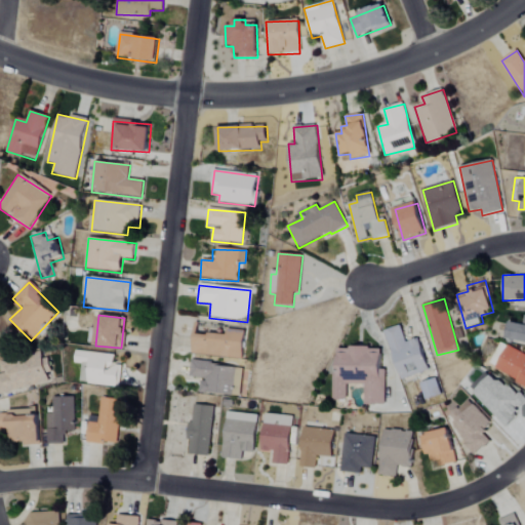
[(524,318),(524,323),(510,321),(507,338),(524,340),(524,318)]
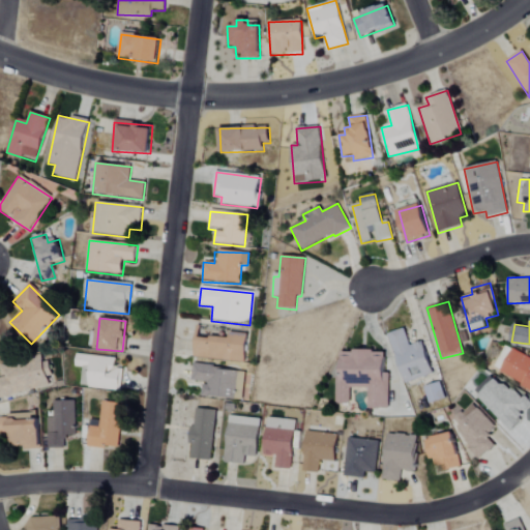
[(433,375),(423,342),(409,346),(404,328),(389,332),(404,383),(433,375)]
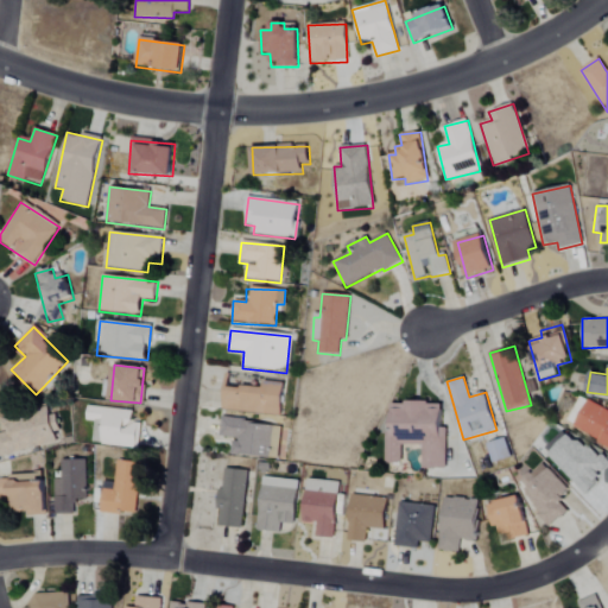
[(279,417),(283,384),(260,381),(260,385),(226,380),(222,410),(279,417)]
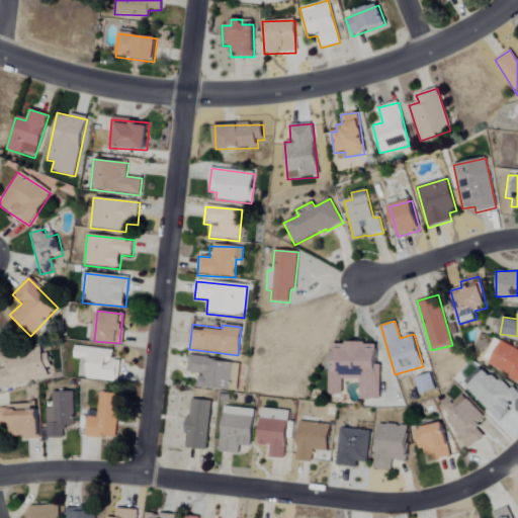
[(380,400),(380,373),(377,373),(377,342),(334,343),(335,367),(329,367),(329,394),(343,394),(343,379),(360,379),(360,400),(380,400)]
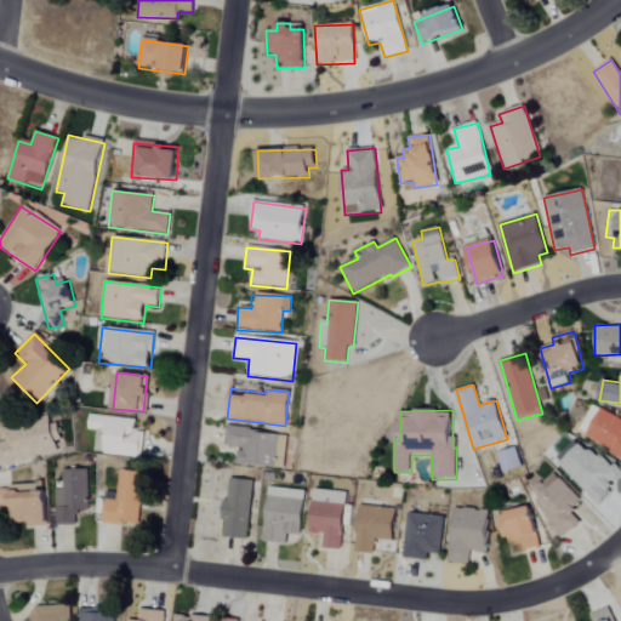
[(620,419),(597,410),(586,438),(611,448),(610,454),(620,457),(620,419)]
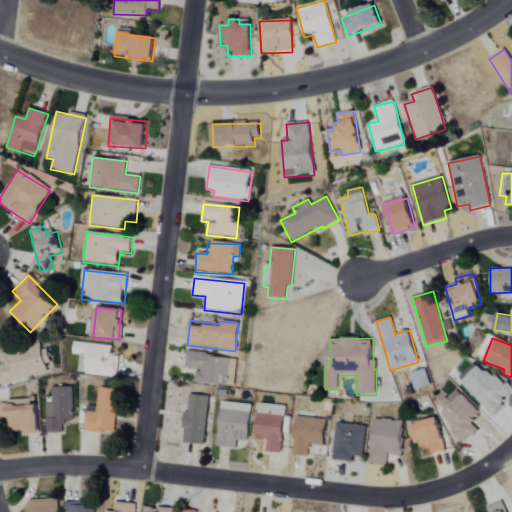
[(112,346),(74,342),(72,353),(80,354),(78,373),(115,377),(118,356),(111,355),(112,346)]
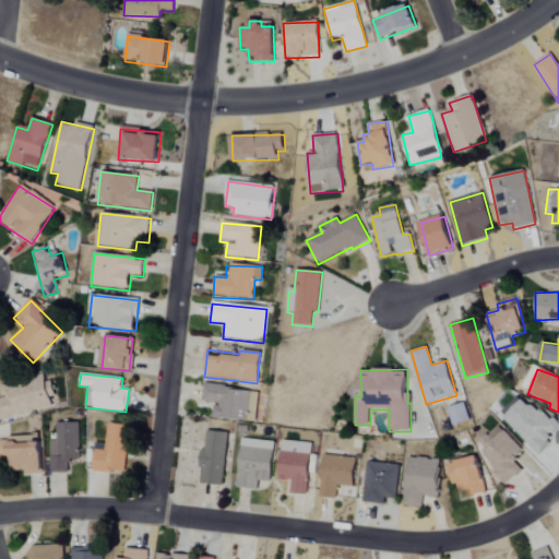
[(0,419),(52,406),(45,377),(20,383),(19,380),(0,384),(0,390),(2,397),(0,397),(0,419)]
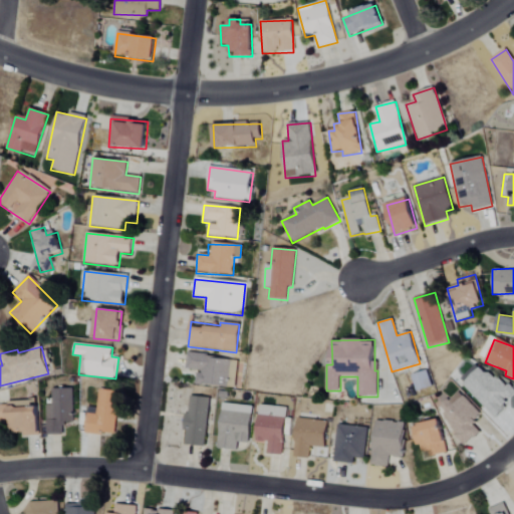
[(195,383),(234,388),(237,359),(187,354),(186,368),(197,369),(195,383)]
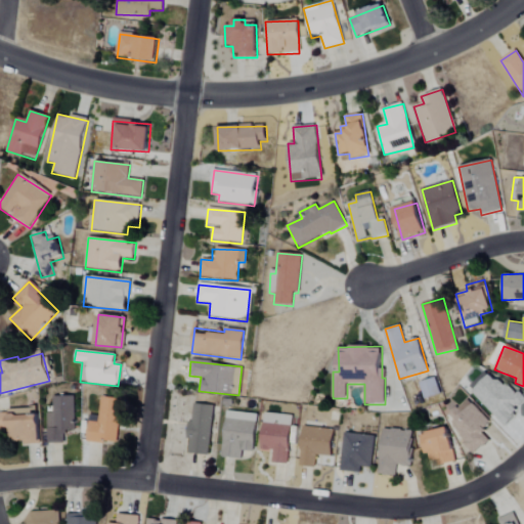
[(472,392),(505,424),(523,403),(523,401),(491,372),(472,392)]
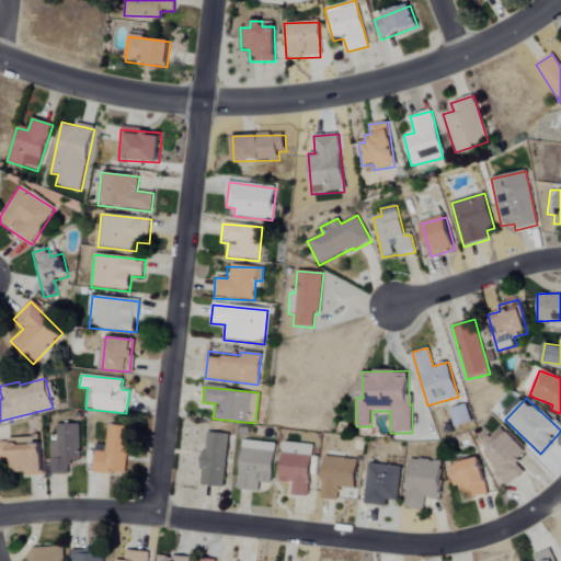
[(448,409),(455,427),(472,422),(466,403),(448,409)]
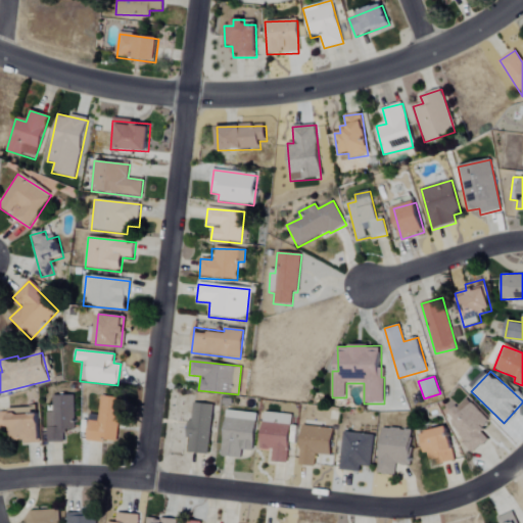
[(74,395),(52,395),(52,412),(47,412),(47,443),(64,442),(64,430),(75,430),(74,395)]
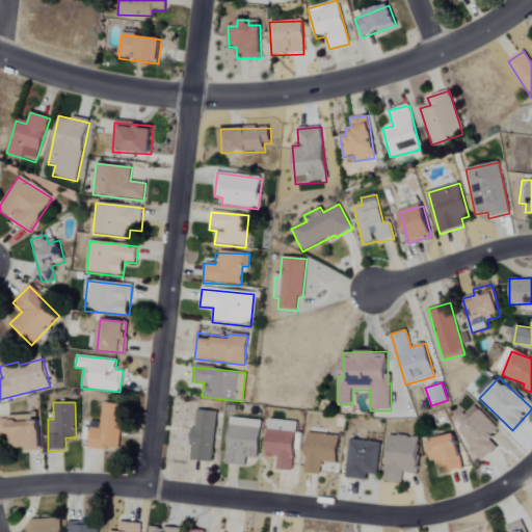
[(123,404),(102,403),(101,428),(89,428),(88,448),(121,450),(123,404)]
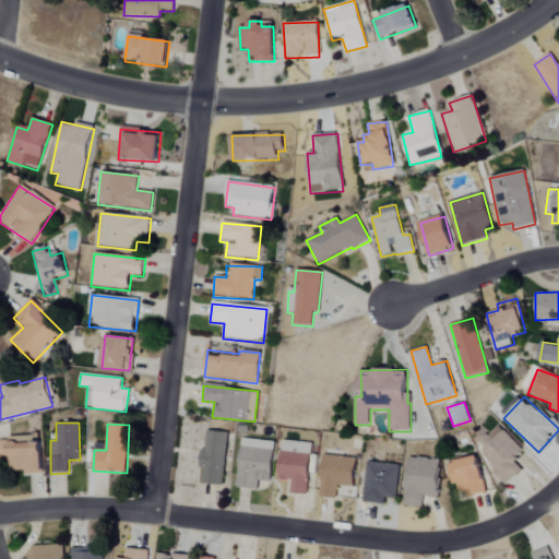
[(524,452),(498,425),(475,447),(508,482),(522,470),(514,461),(524,452)]
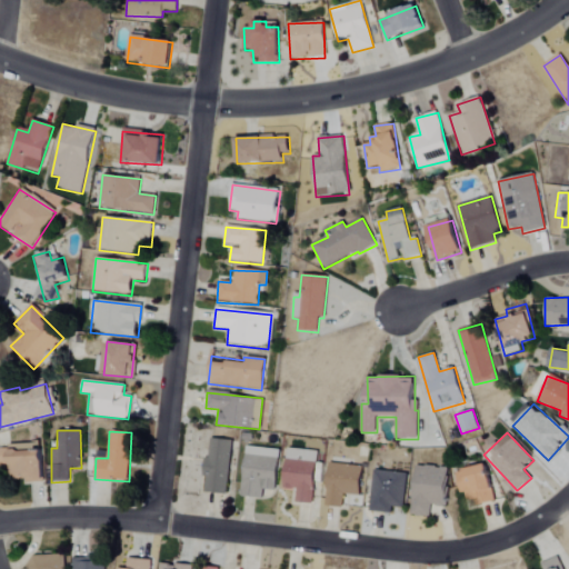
[(226,495),(231,440),(209,438),(203,492),(226,495)]
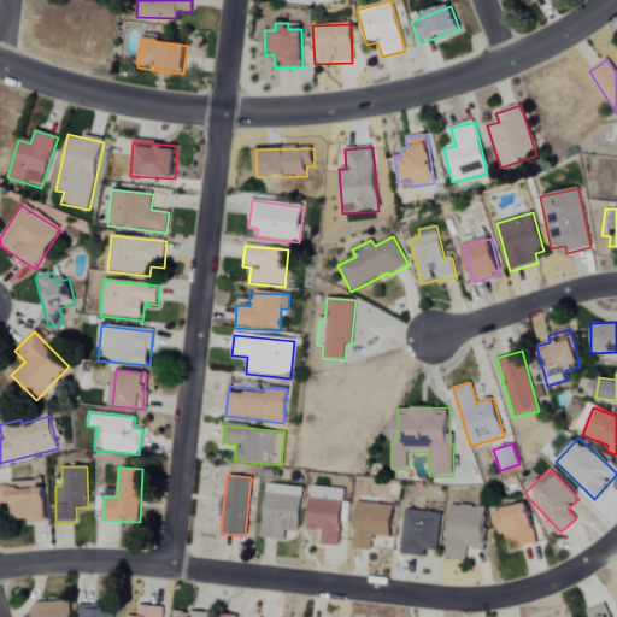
[(29,523),(47,522),(46,482),(11,483),(11,517),(28,517),(29,523)]
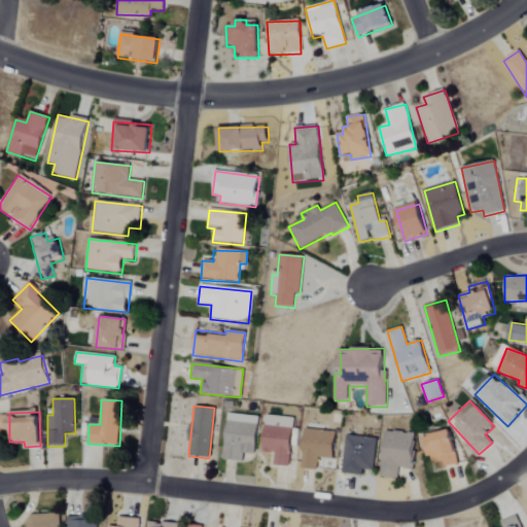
[(223,460),(243,461),(243,453),(255,454),(257,416),(225,414),(223,460)]
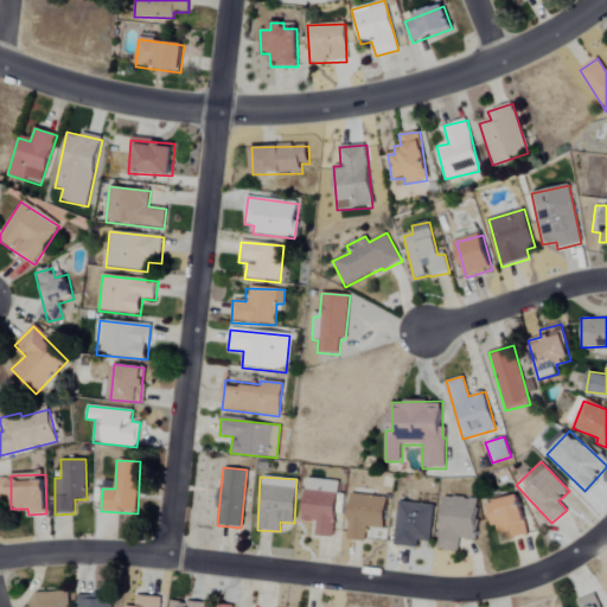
[(330,481),(306,478),(301,521),(317,523),(315,536),(332,537),(338,493),(328,492),(330,481)]
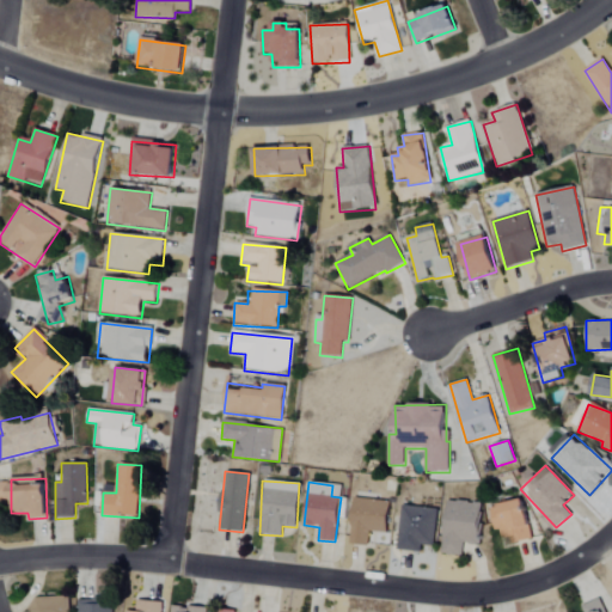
[(532,537),(522,499),(490,507),(500,544),(532,537)]
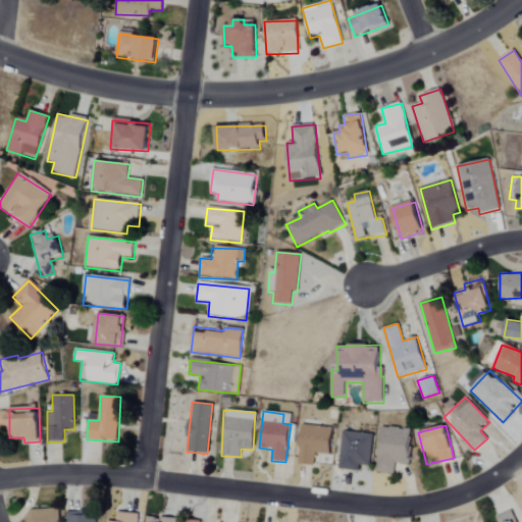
[(332,427),(301,426),(299,464),(315,465),(315,454),(330,455),(332,427)]
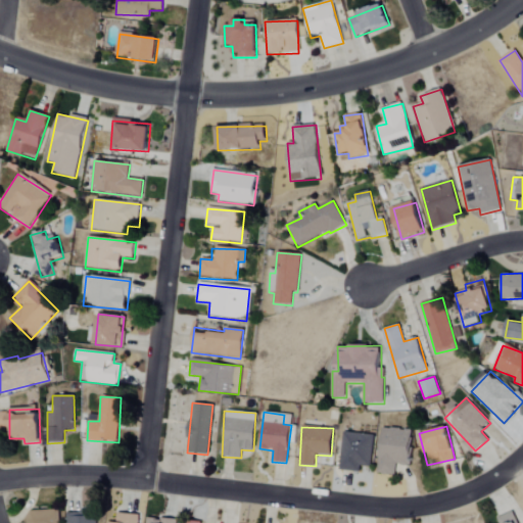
[(410,466),(412,430),(382,428),(379,474),(395,475),(396,465),(410,466)]
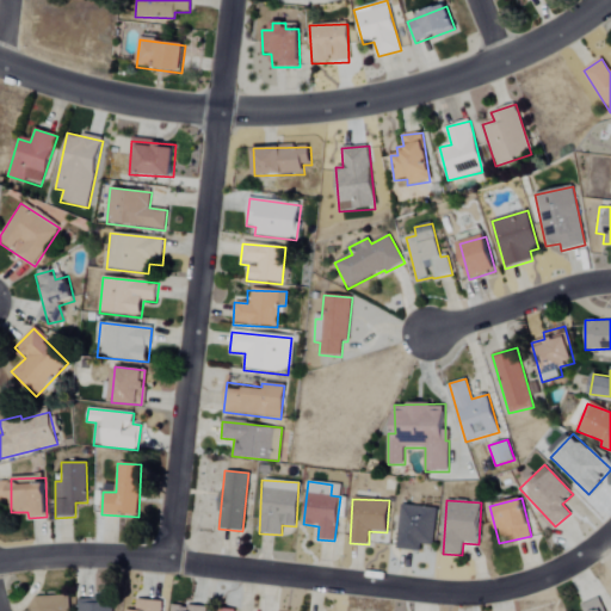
[(396,548),(420,551),(421,543),(433,545),(437,508),(402,504),(396,548)]
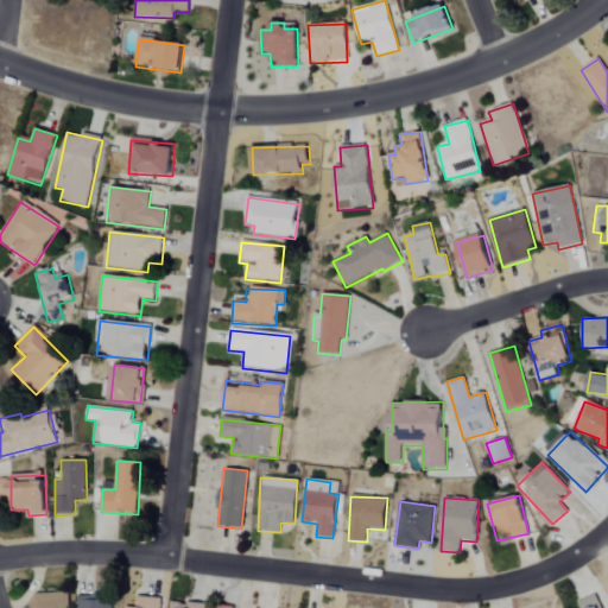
[(33,593),(33,607),(68,607),(68,591),(33,593)]
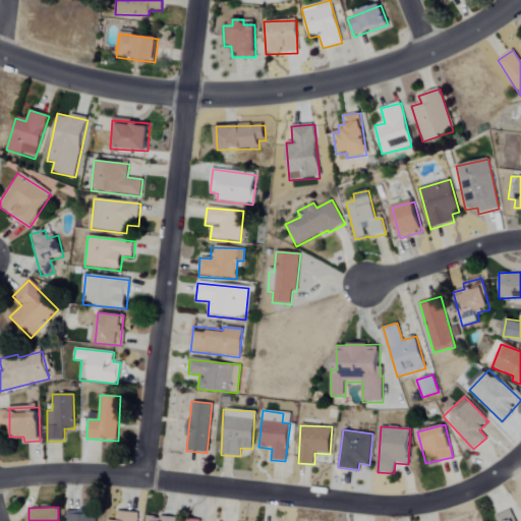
[(516,520),(512,509),(495,516),(496,520),(516,520)]
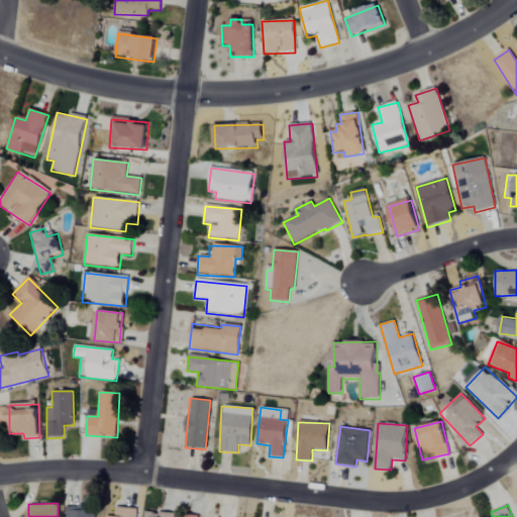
[(67,506),(66,516),(95,516),(95,506),(67,506)]
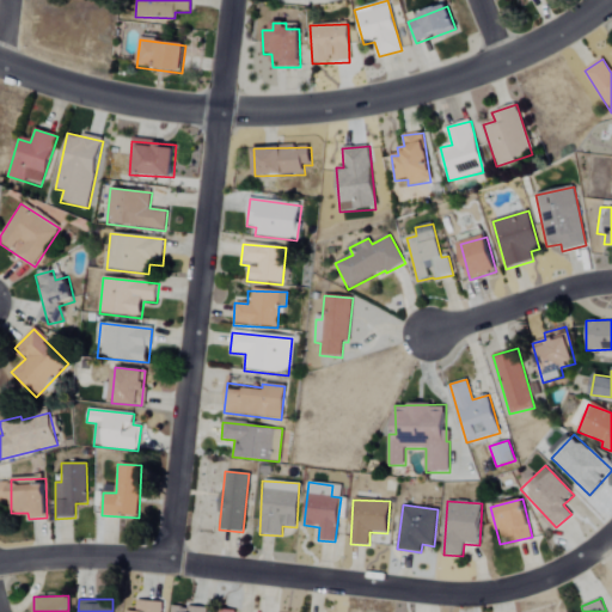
[(124,610),(123,611),(161,611),(163,601),(136,600),(135,611),(124,610)]
